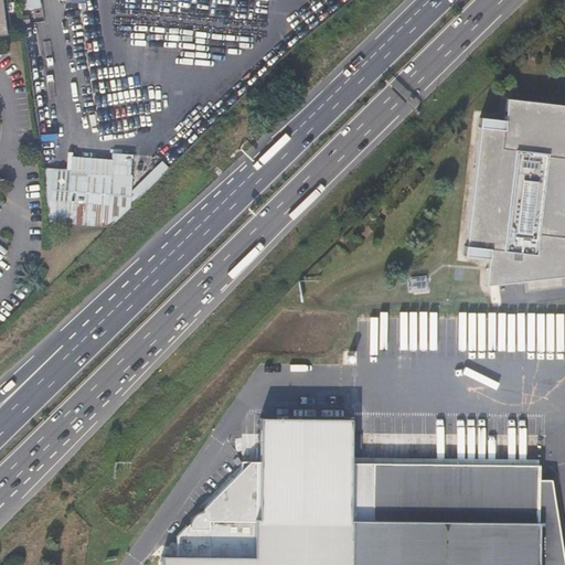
[(18,0),(20,9),(21,9),(40,7),(39,0),(18,0)]
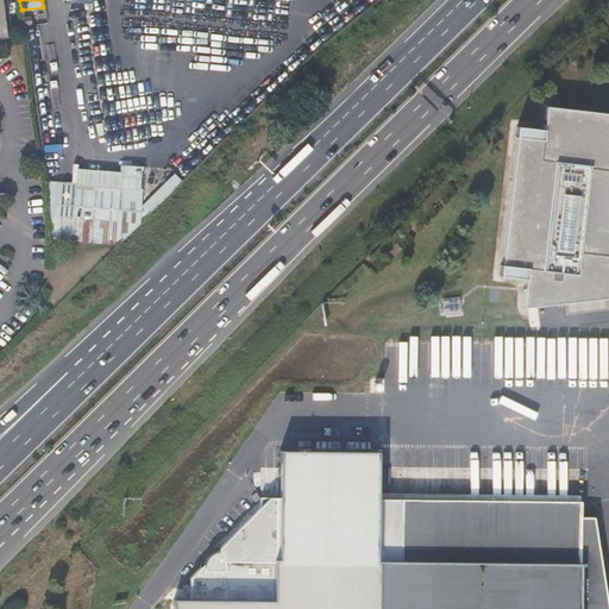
[(608,114),(546,107),(544,130),(542,140),(516,138),(502,267),(527,269),(526,280),(522,309),(527,308),(608,299),(608,114)]
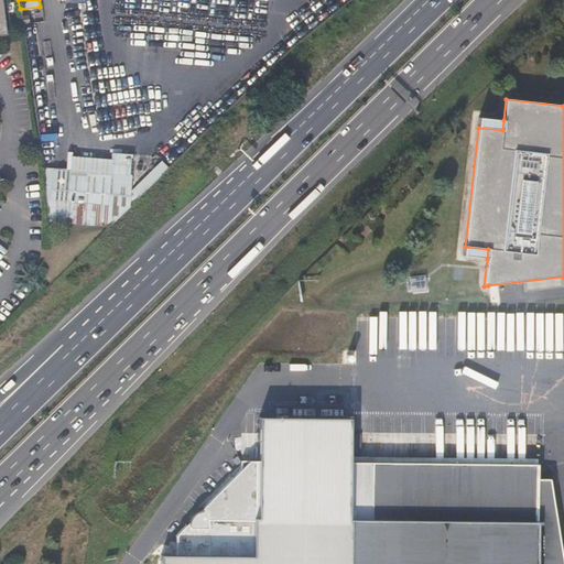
[(502,130),(503,120),(478,118),(477,128),(478,128),(502,130)]
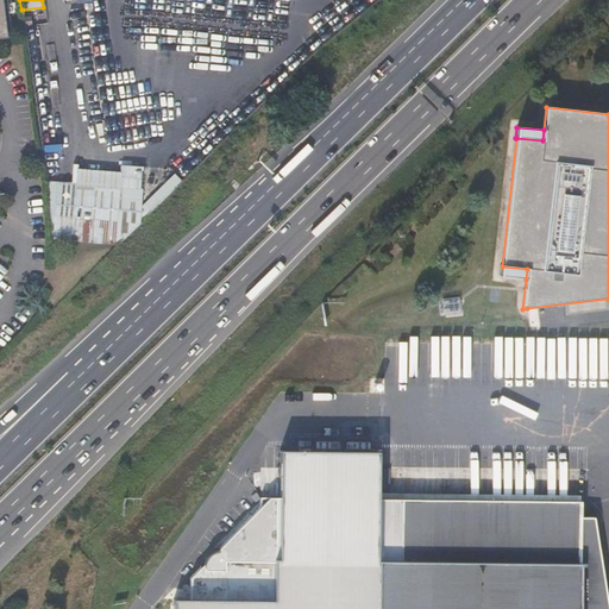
[(57,182),(55,215),(74,218),(77,184),(57,182)]
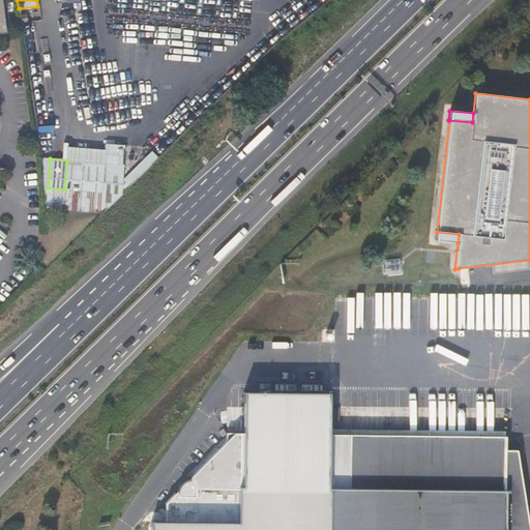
[(123,166),(67,160),(64,189),(48,187),(47,208),(106,210),(121,195),(123,166)]
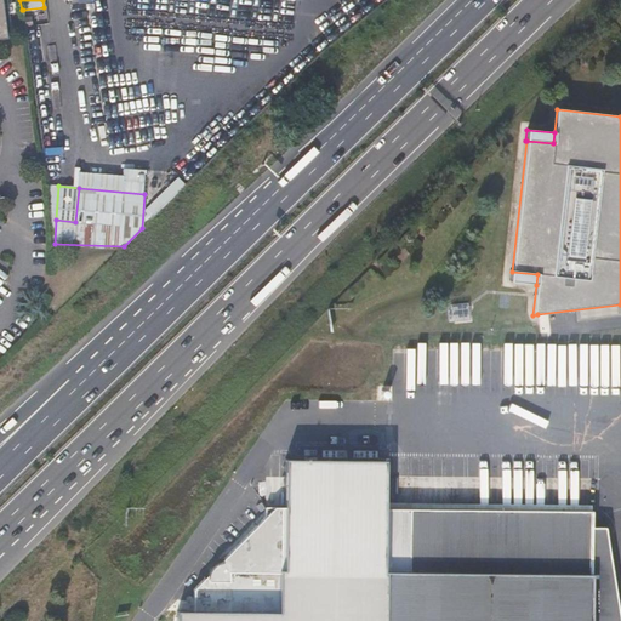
[(508,283),(536,285),(537,274),(512,272),(510,272),(508,283)]
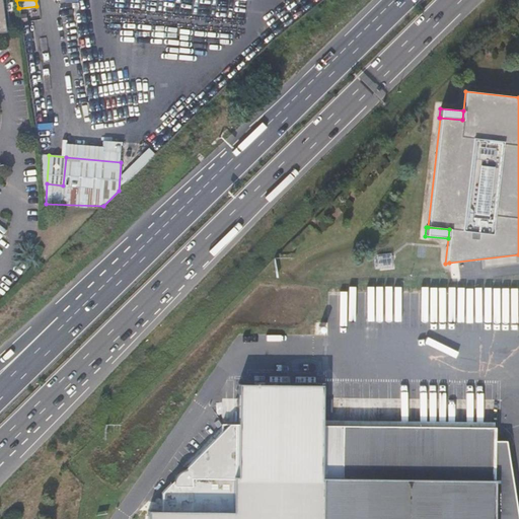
[(230,425),(162,494),(161,511),(148,511),(147,518),(518,518),(506,441),(495,441),(495,429),(394,428),(394,426),(393,425),(391,424),(389,423),(387,424),(386,425),(385,426),(385,428),(322,427),(322,384),(238,383),(237,425),(230,425)]
